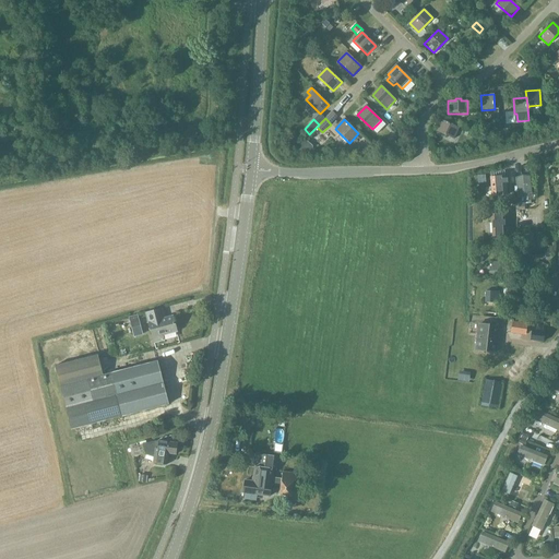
[(436,131),(454,140),(459,128),(441,120),(436,131)]
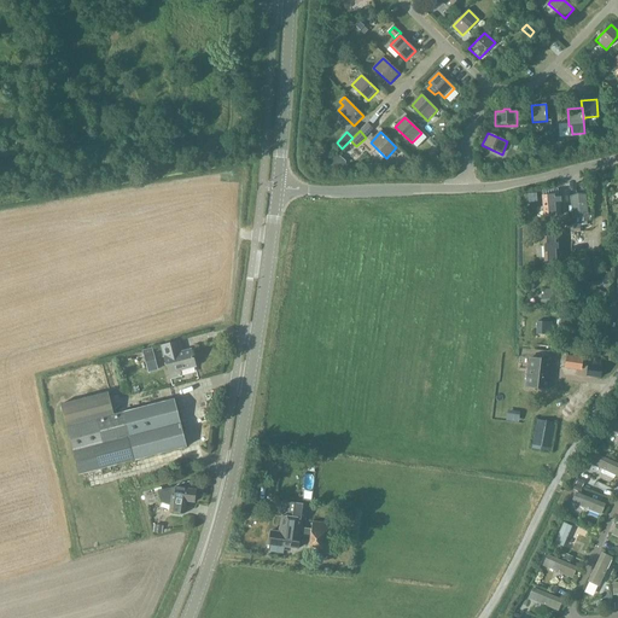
[(325,167),(326,169),(344,168),(345,162),(337,155),(325,167)]
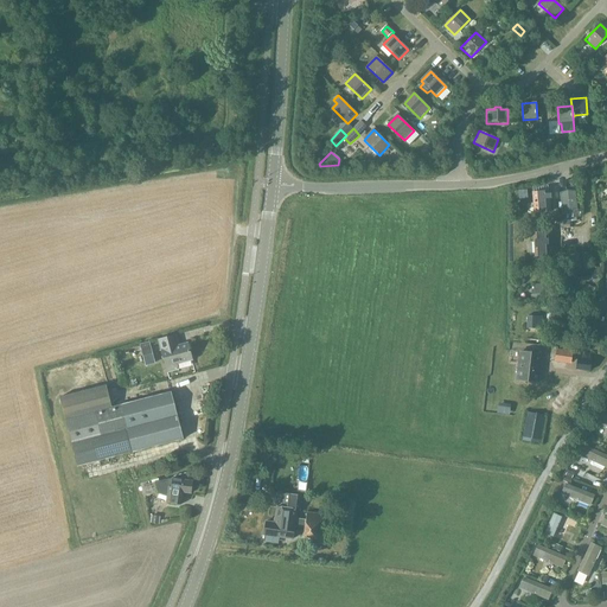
[(551,212),(550,199),(551,199),(550,195),(549,195),(549,192),(532,193),(534,204),(535,204),(536,213),(551,212)]
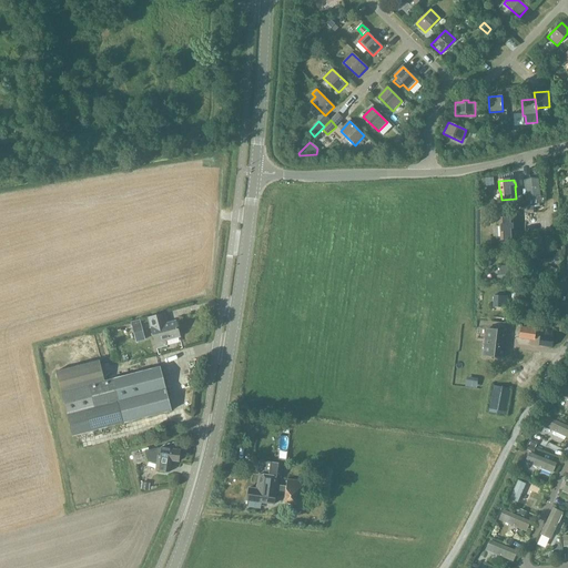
[(538,180),(525,181),(527,205),(540,204),(538,180)]
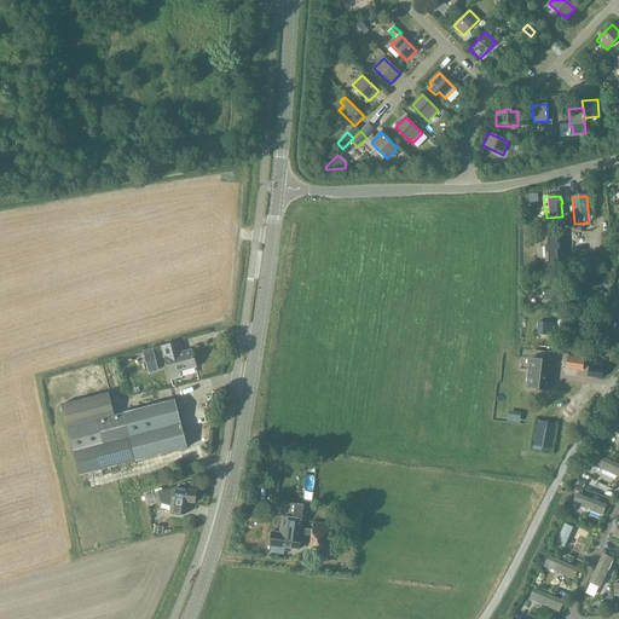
[(559,238),(544,238),(545,262),(560,262),(560,260),(563,260),(562,253),(560,253),(559,238)]
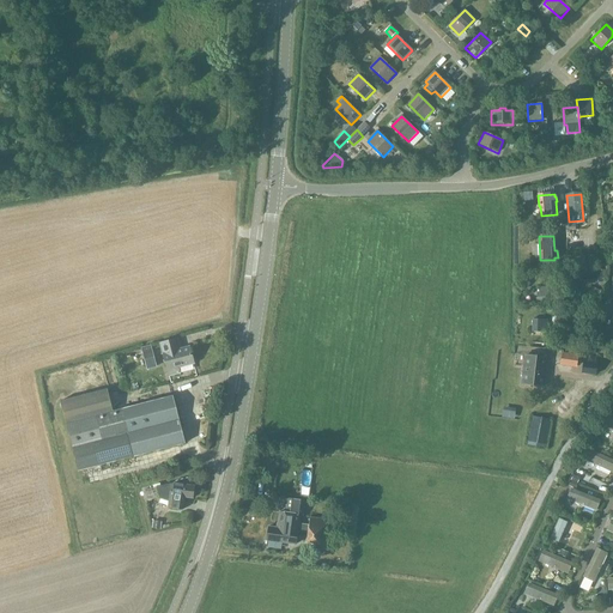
[(581,280),(590,280),(593,280),(593,283),(602,283),(604,280),(604,271),(580,272),(581,280)]
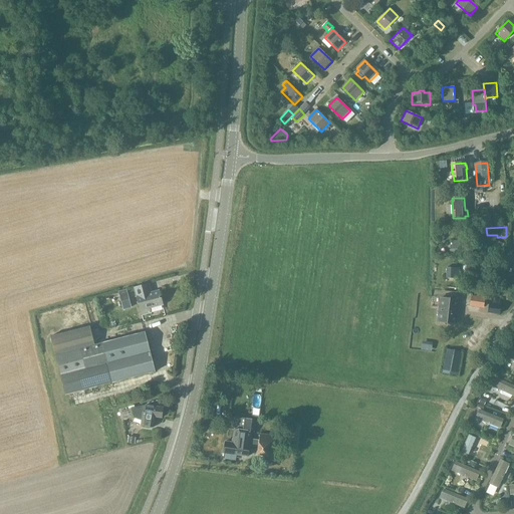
[(452,241),(452,245),(449,245),(450,253),(460,252),(460,247),(466,247),(466,240),(452,241)]
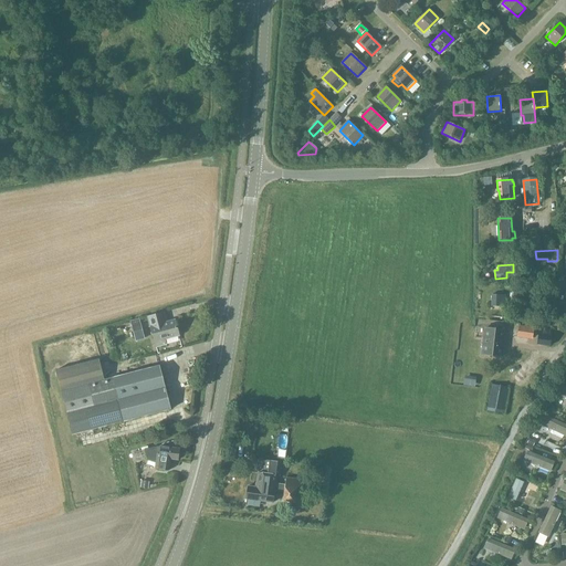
[(534,312),(540,300),(513,292),(510,305),(521,308),(519,317),(532,320),(534,312)]
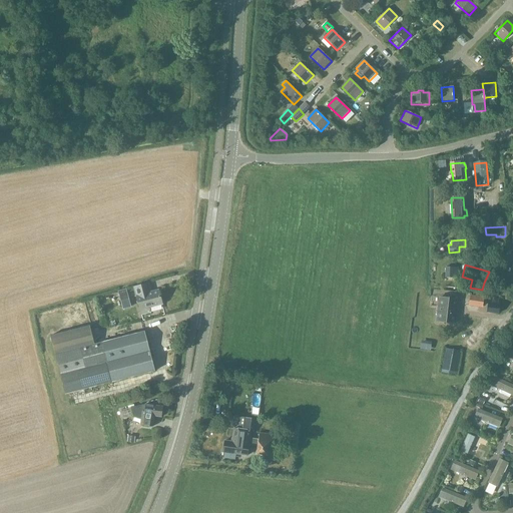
[(445,279),(458,279),(458,268),(445,268),(445,279)]
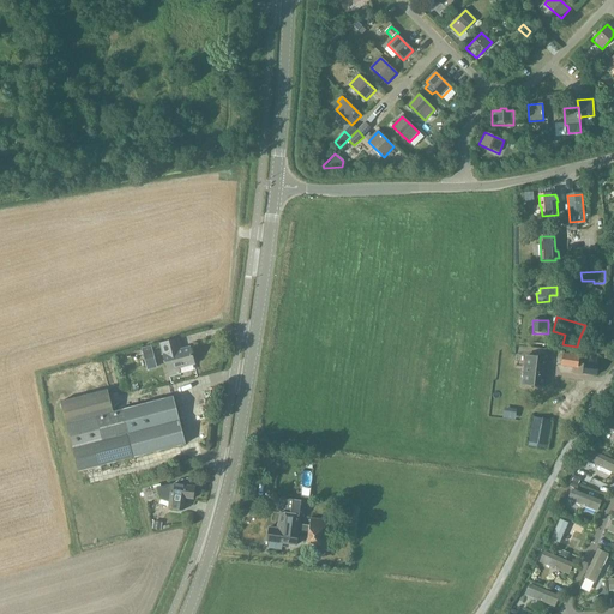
[(194,365),(190,349),(178,351),(175,342),(176,341),(160,345),(163,356),(169,378),(180,375),(179,369),(194,365)]
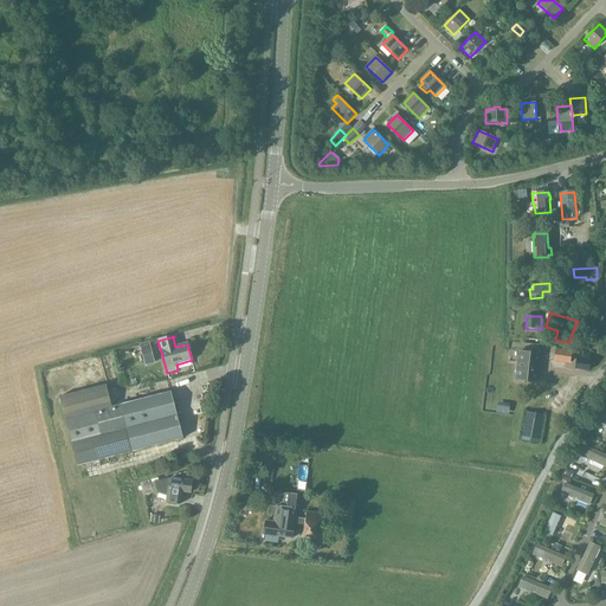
[(140,346),(142,358),(152,355),(148,343),(140,346)]
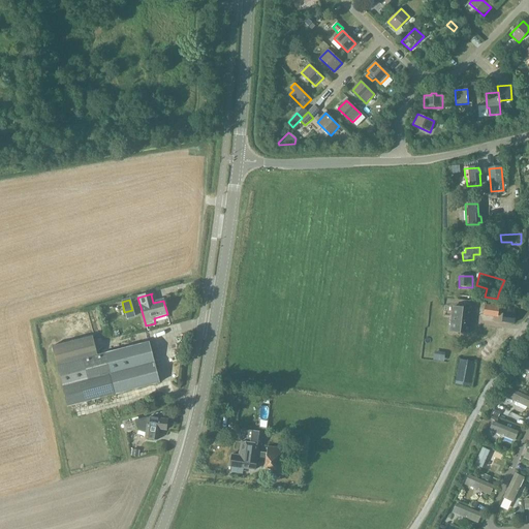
[(485,305),(483,316),(497,317),(498,306),(485,305)]
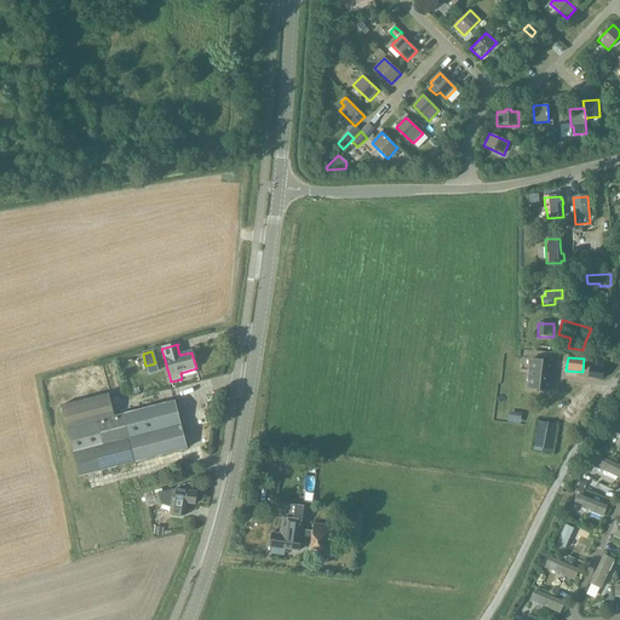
[(528,389),(549,391),(552,361),(532,360),(528,389)]
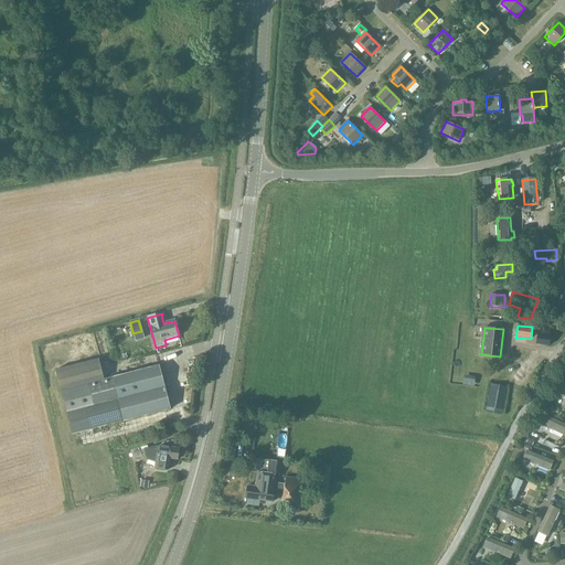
[(535,344),(546,345),(550,347),(551,331),(536,329),(536,333),(535,344)]
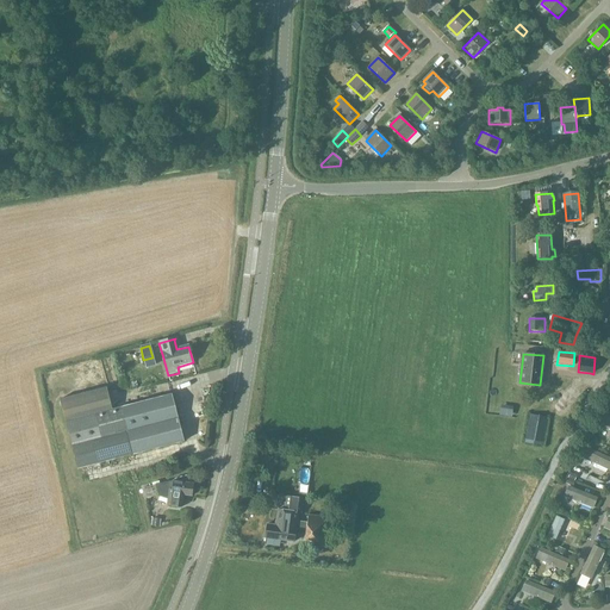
[(60,403),(79,472),(185,442),(172,396),(112,412),(106,390),(60,403)]
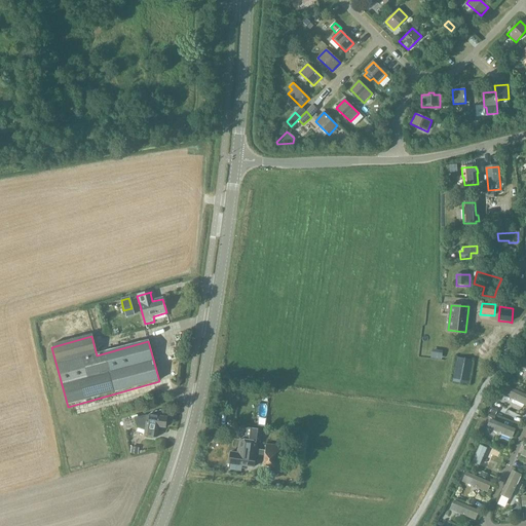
[(453,382),(466,385),(472,361),(458,358),(453,382)]
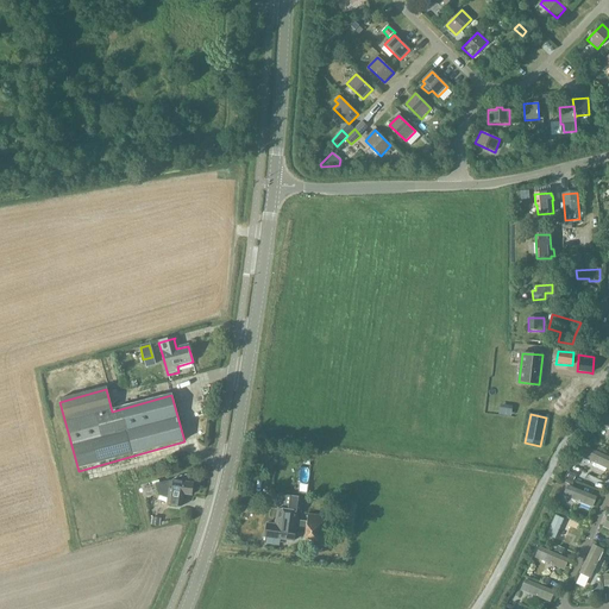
[(252,462),(264,468),(271,457),(259,451),(252,462)]
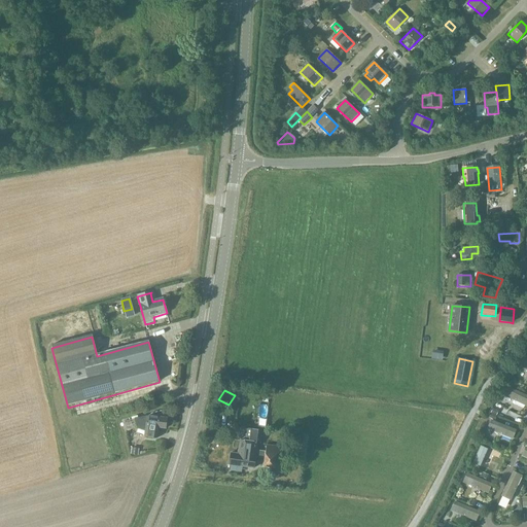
[(125,431),(126,431),(137,428),(147,425),(145,436),(156,438),(159,427),(166,429),(168,419),(148,416),(123,423),(125,431)]
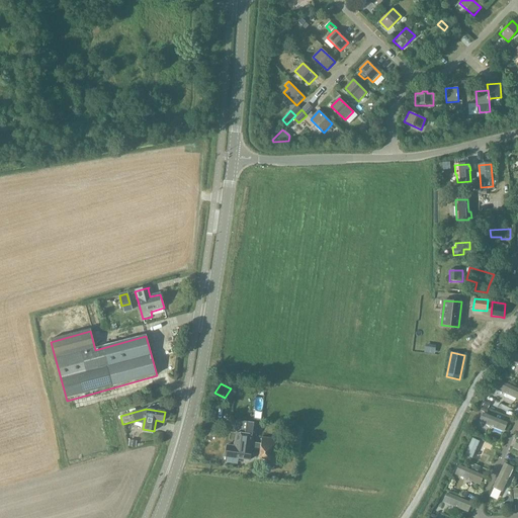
[(226,448),(225,457),(250,460),(250,459),(251,449),(260,450),(261,444),(254,443),(255,437),(255,435),(256,428),(257,424),(244,422),(242,434),(236,433),(236,436),(235,446),(227,445),(226,448)]
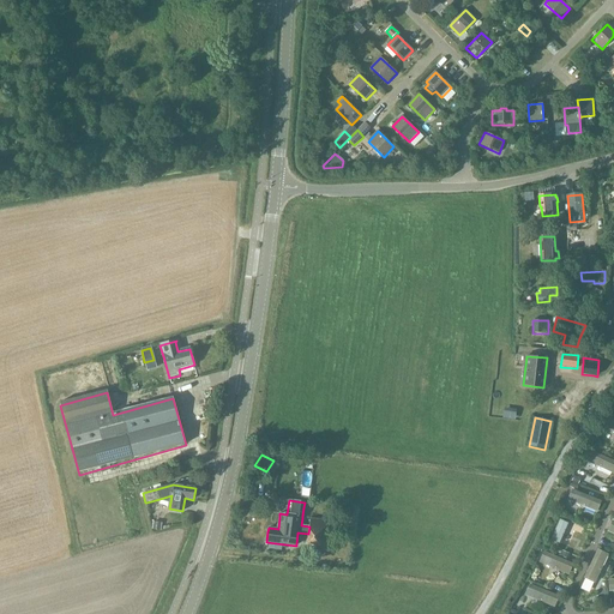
[(308,534),(307,545),(329,547),(332,522),(311,519),(309,527),(308,534)]
